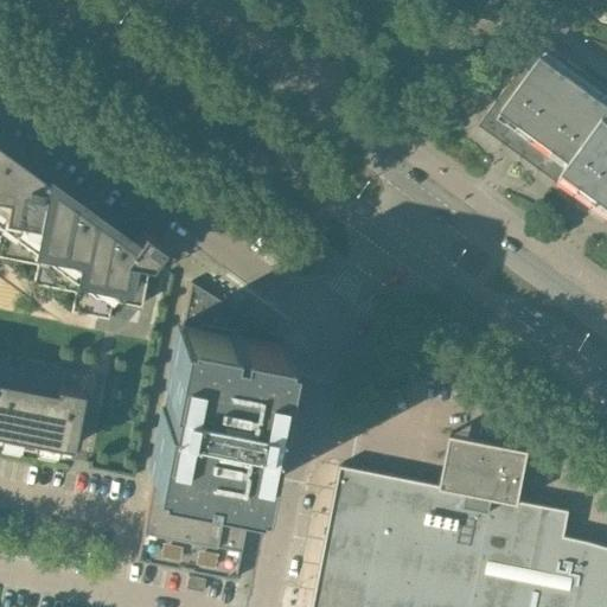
[(606,87),(541,39),(479,123),(606,217),(606,87)]
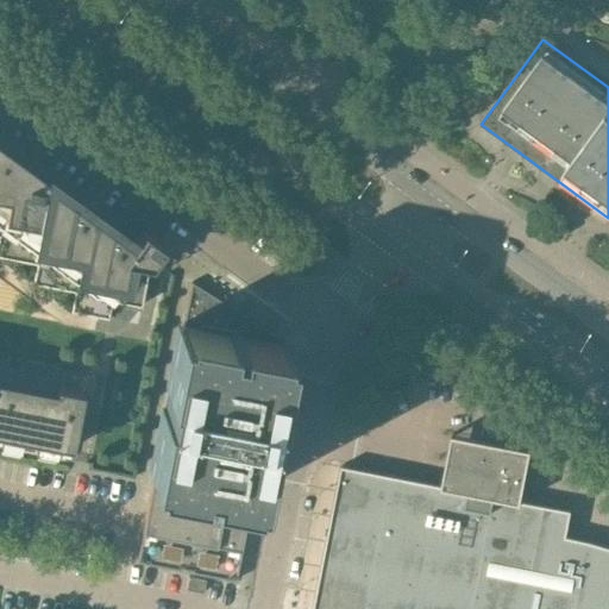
[(133,238),(0,140),(0,445),(70,458),(73,447),(80,410),(86,412),(92,375),(61,369),(61,370),(0,357),(0,257),(37,264),(33,284),(75,293),(71,312),(110,319),(113,300),(140,305),(150,258),(163,240),(143,226),(133,238)]
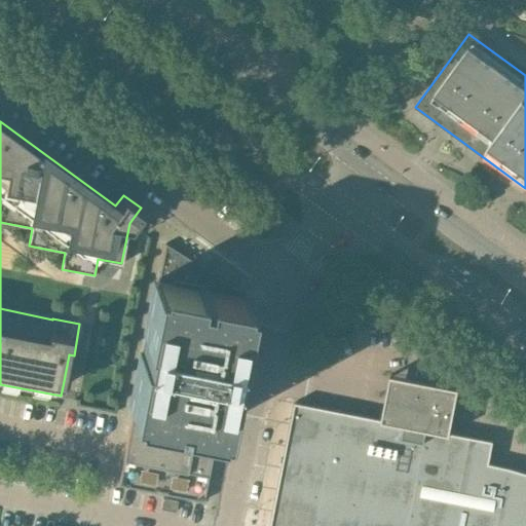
[(118,485),(203,501),(219,423),(224,396),(229,397),(236,361),(243,325),(242,325),(238,324),(243,297),(245,293),(204,267),(177,251),(168,246),(165,243),(158,280),(134,406),(123,456),(118,485)]
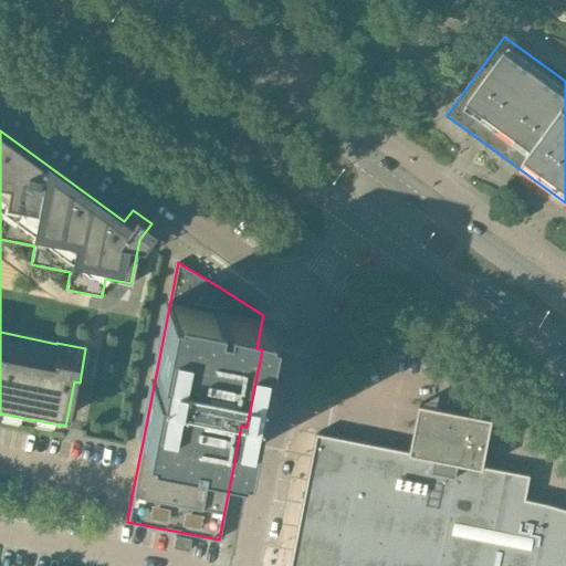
[(262,300),(248,289),(244,293),(259,304),(262,300)]
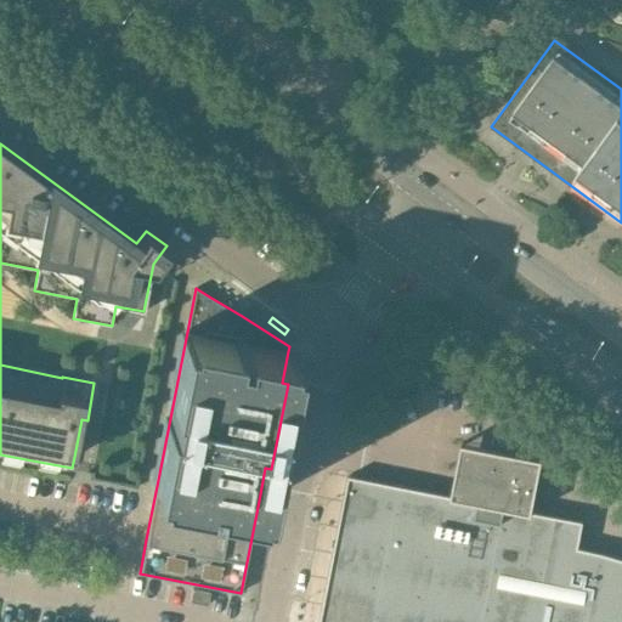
[(583,520),(532,510),(535,497),(537,488),(537,486),(537,484),(538,481),(542,463),(542,461),(543,458),(539,457),(516,453),(514,452),(491,447),(488,447),(465,442),(462,442),(462,445),(462,447),(457,465),(457,468),(457,471),(456,473),(452,492),(452,495),(349,475),(320,621),(621,621),(621,558),(603,553),(578,547),(583,520)]
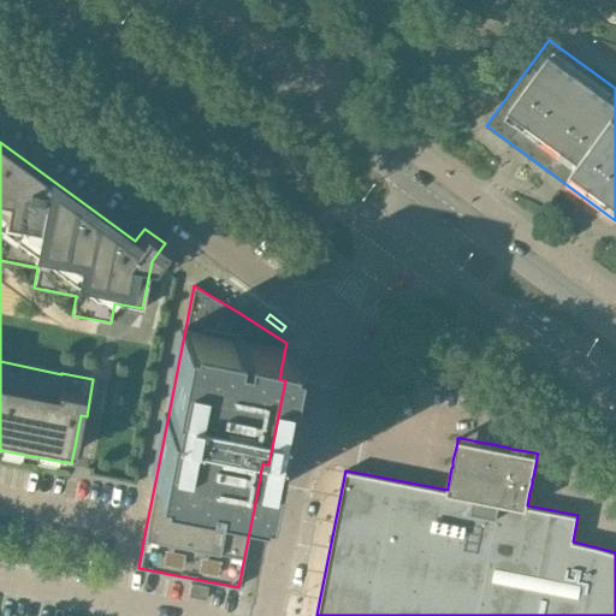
[(206,599),(208,586),(190,584),(188,596),(206,599)]
